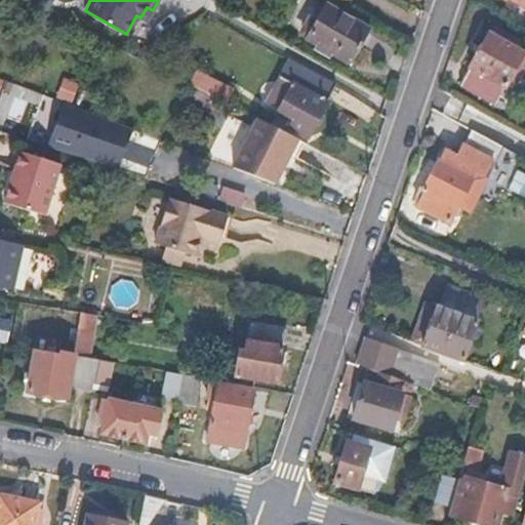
[(304,37),(349,63),(367,30),(324,5),(315,22),(312,19),(307,22),(301,31),(304,37)]
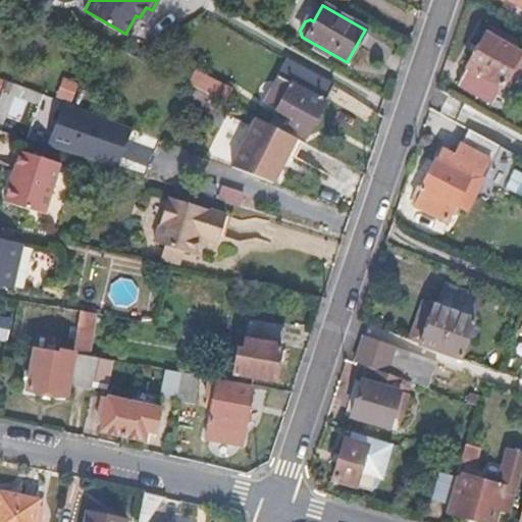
[(146,7),(140,17),(146,20),(152,10),(146,7)]
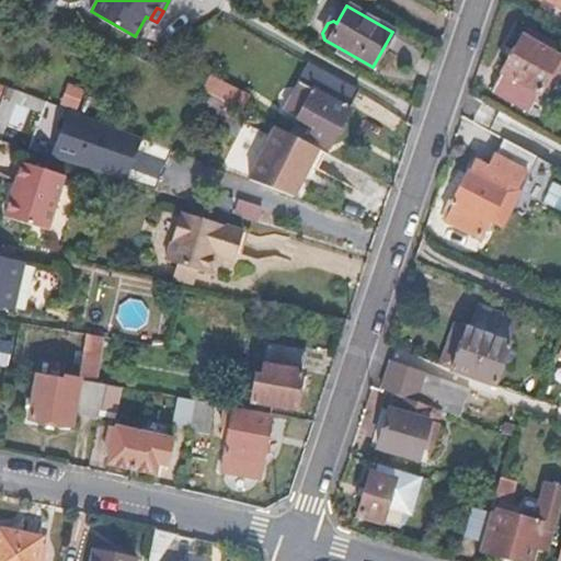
[(523,36),(490,91),(528,113),(560,58),(523,36)]
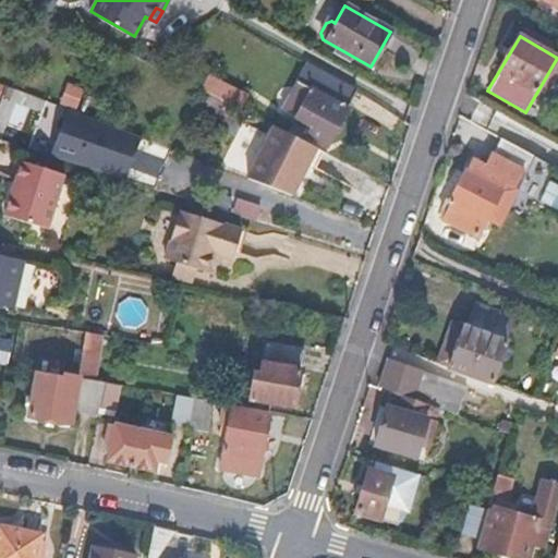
[(304,62),(280,108),(316,126),(312,136),(329,145),(356,89),(304,62)]
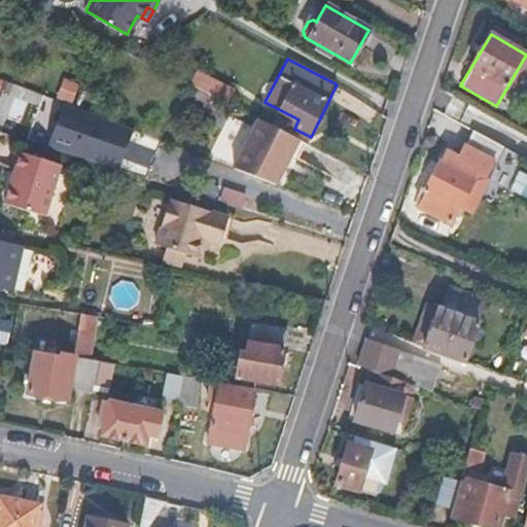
[(194,84),(226,101),(236,82),(204,66),(194,84)]
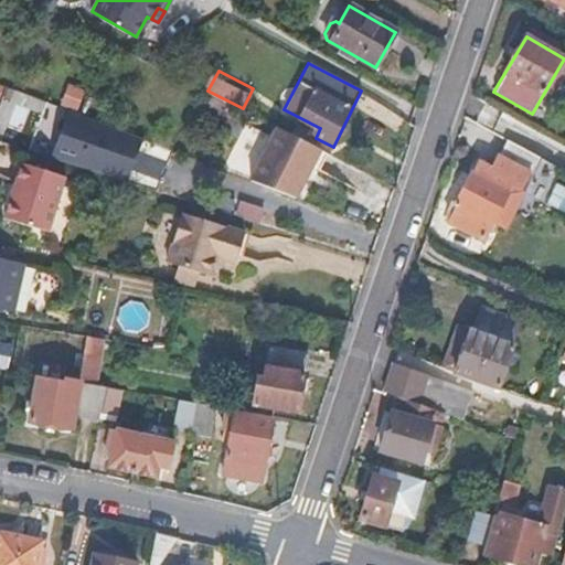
[(243,108),(208,91),(200,106),(230,123),(232,118),(236,120),(243,108)]
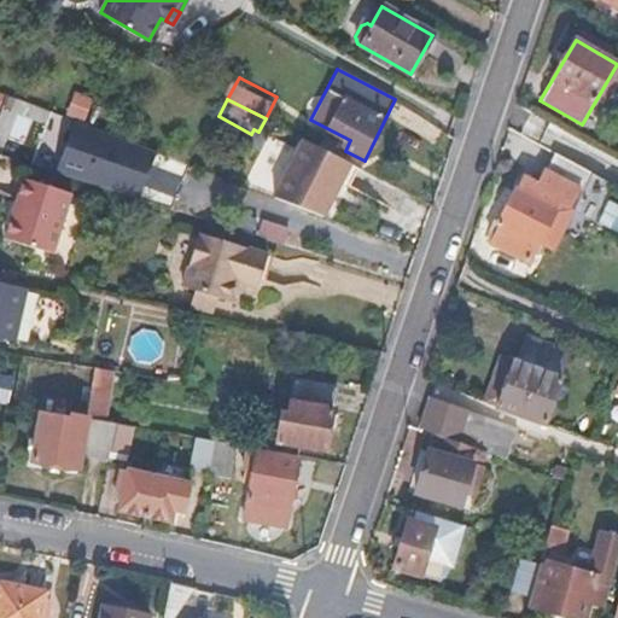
[(157,152),(77,121),(56,173),(139,199),(157,152)]
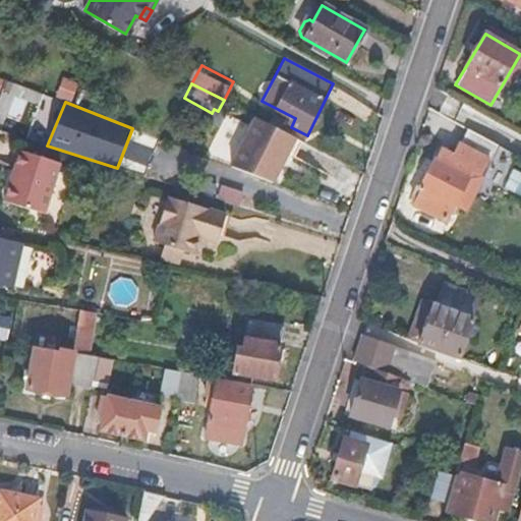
[(259,117),(235,168),(277,183),(284,168),(280,166),(287,153),(291,155),(299,137),(259,117)]
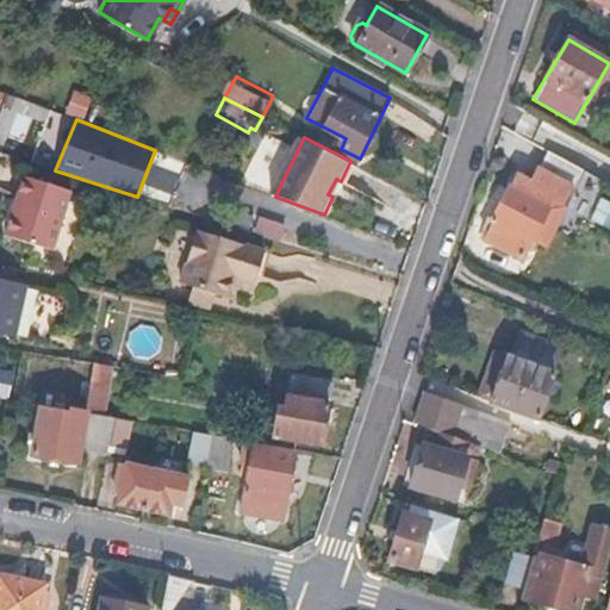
[(518,176),(515,181),(568,210),(587,173),(543,150),(528,182),(518,176)]
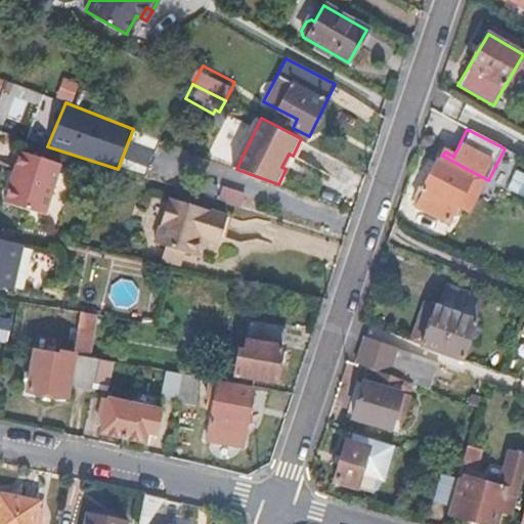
[(505,148),(488,180),(489,180),(500,186),(516,155),(505,148)]
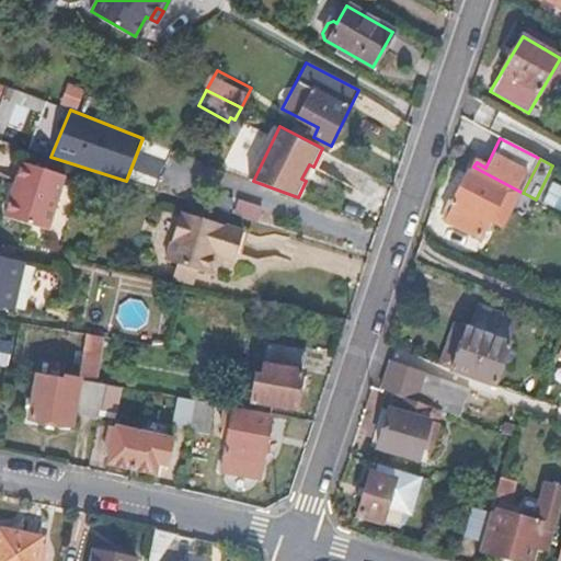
[(10,196),(3,217),(48,230),(66,175),(22,161),(15,180),(20,181),(14,197),(10,196)]
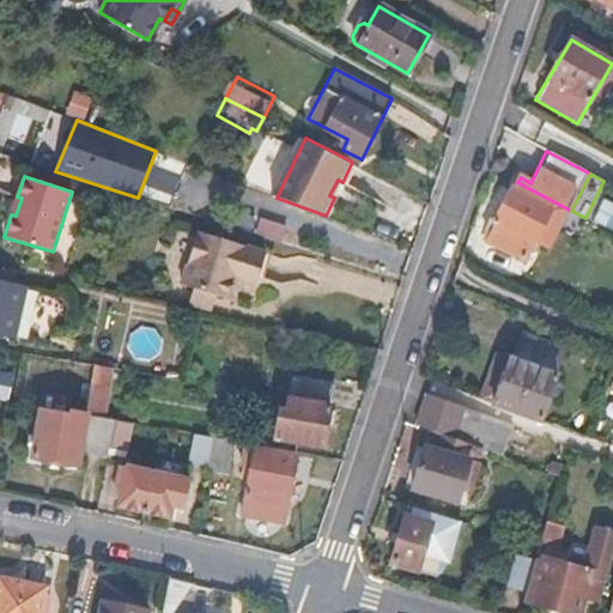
[(571,211),(517,182),(514,190),(511,188),(493,223),(497,224),(489,241),(526,260),(535,243),(551,213),(566,222),(572,211),(571,211)]
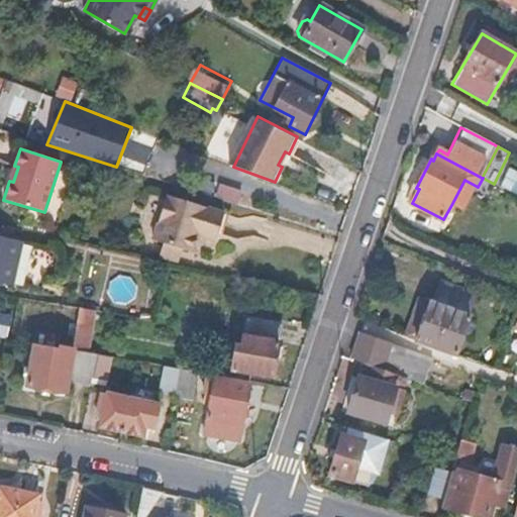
[(466,212),(478,187),(464,180),(451,205),(466,212)]
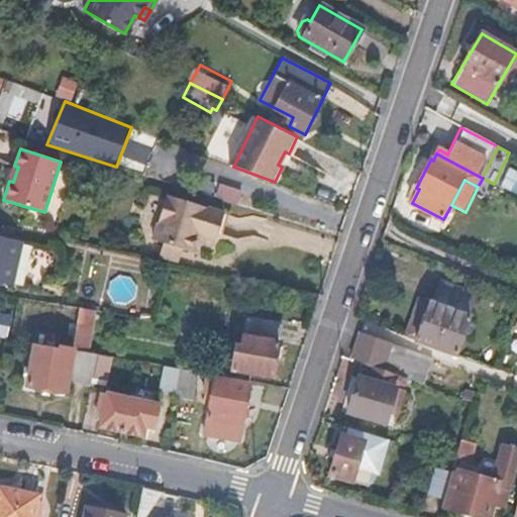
[(167,196),(152,238),(164,242),(182,247),(192,250),(197,235),(214,241),(223,214),(167,196)]
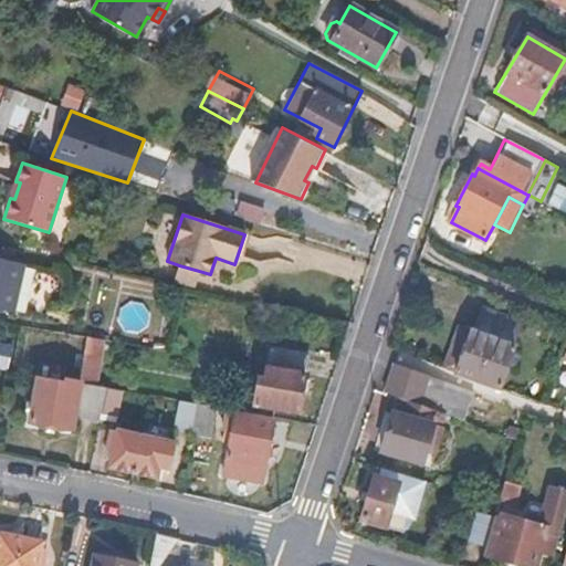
[(20,263),(0,259),(0,311),(9,313),(20,263)]
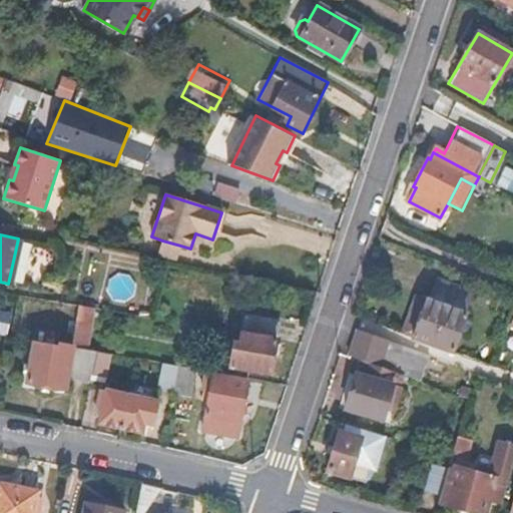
[(177,261),(180,245),(162,240),(158,257),(177,261)]
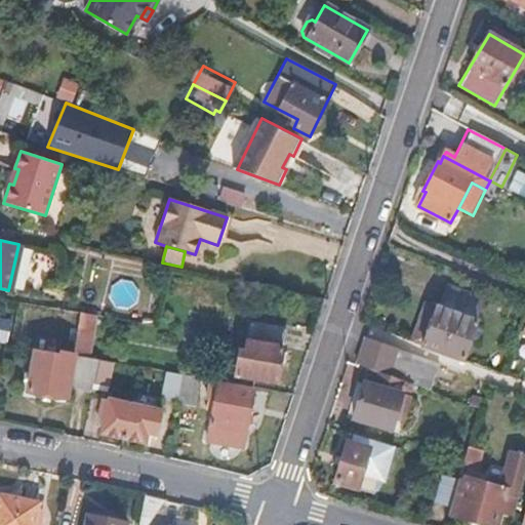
[(435,309),(423,305),(409,341),(462,360),(475,322),(473,321),(480,299),(442,287),(435,309)]
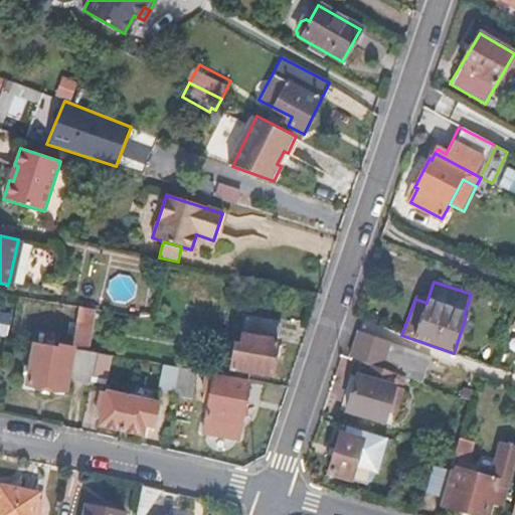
[(88,352),(95,310),(79,307),(72,350),(88,352)]
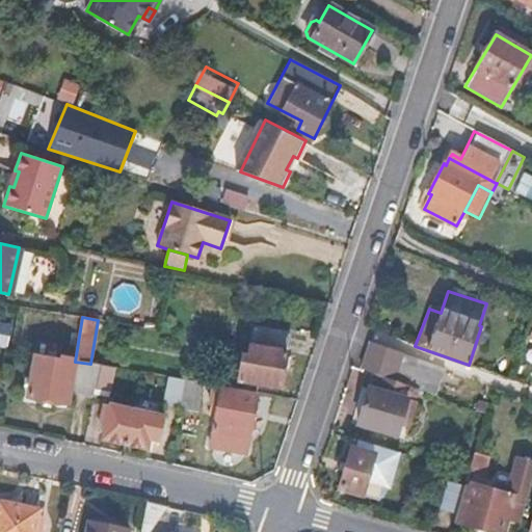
[(0,347),(7,349),(14,324),(0,320),(0,347)]
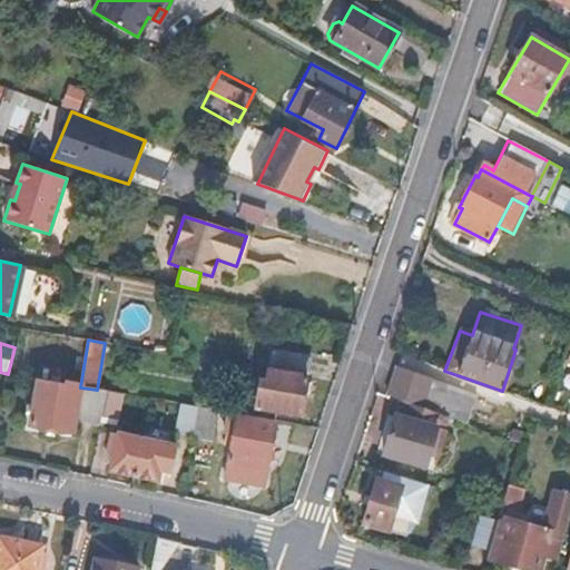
[(269,371),(307,377),(311,357),(274,351),(269,371)]
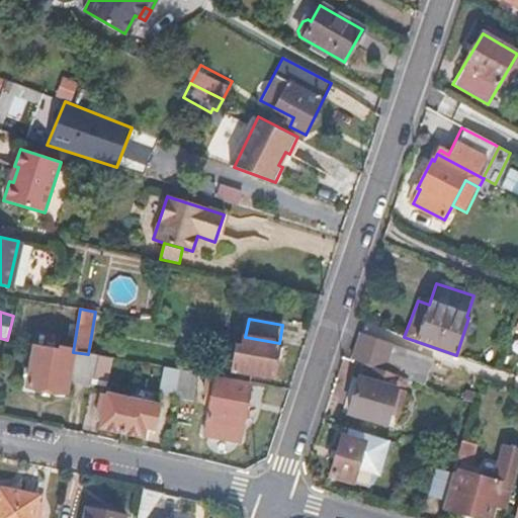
[(432,359),(362,333),(353,362),(366,366),(399,377),(424,386),(432,359)]
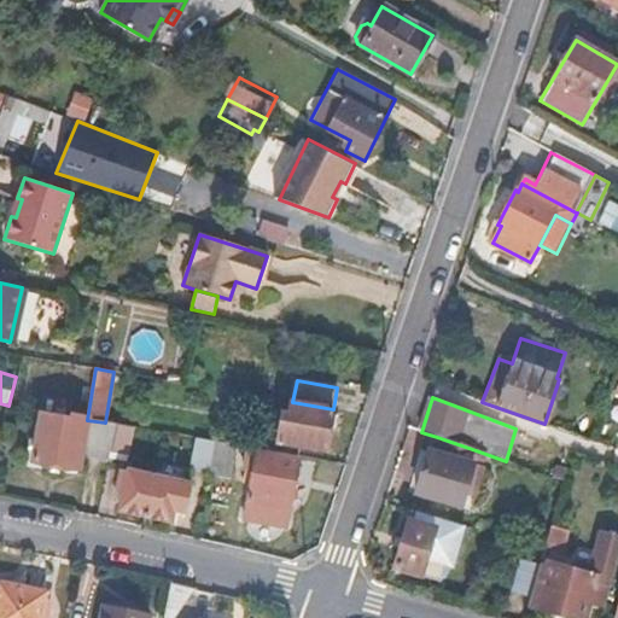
[(326,452),(333,409),(292,402),(291,415),(284,414),(279,443),(326,452)]
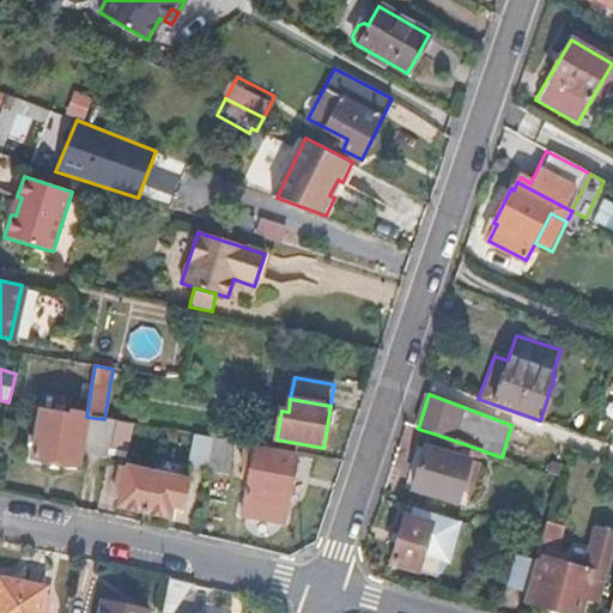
[(108,450),(113,420),(104,419),(86,417),(71,413),(70,417),(42,412),(34,459),(77,466),(79,453),(107,457),(108,450)]
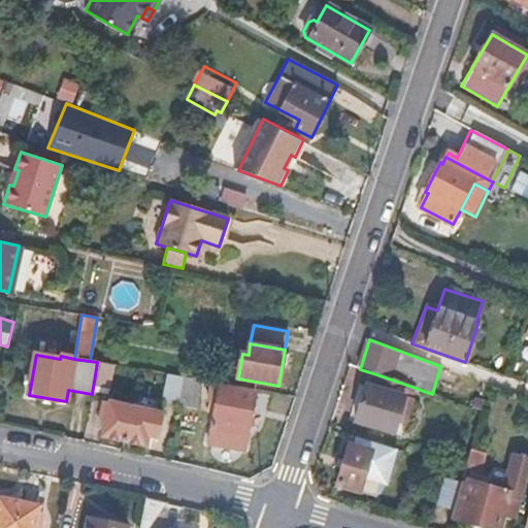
[(112,365),(97,362),(93,388),(108,391),(112,365)]
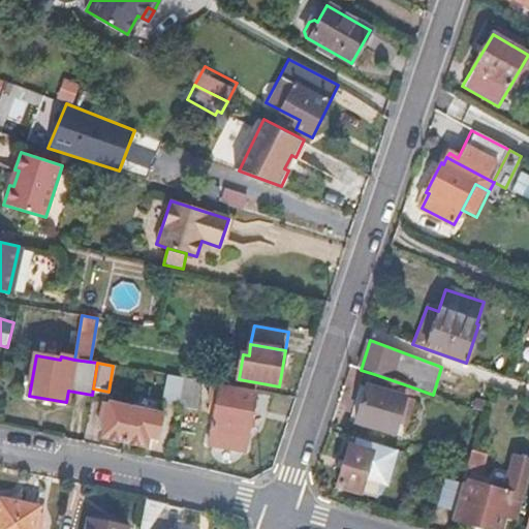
[(356,419),(391,432),(407,385),(374,374),(370,385),(367,384),(356,419)]
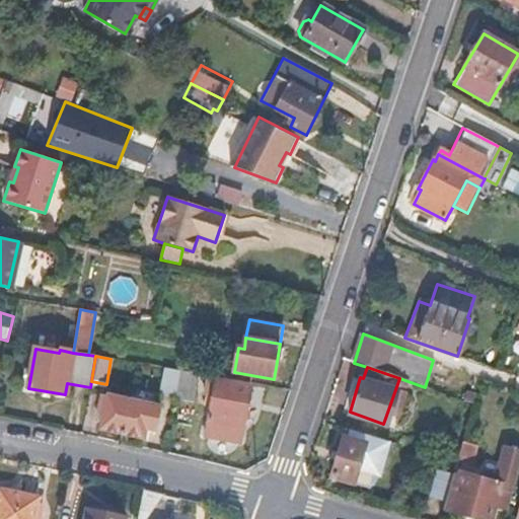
[(176,395),(179,371),(164,368),(160,391),(176,395)]
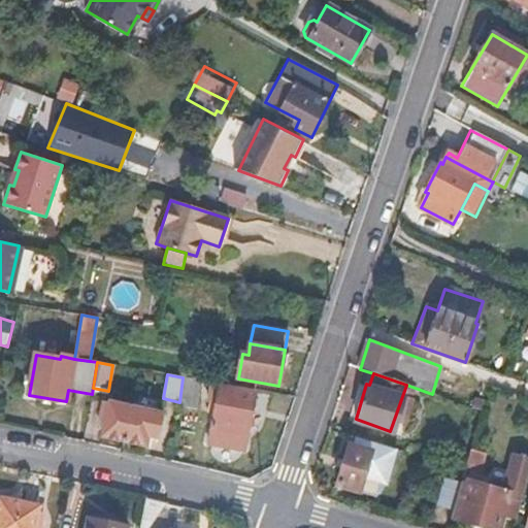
[(199,381),(183,377),(179,402),(178,406),(194,409),(199,381)]
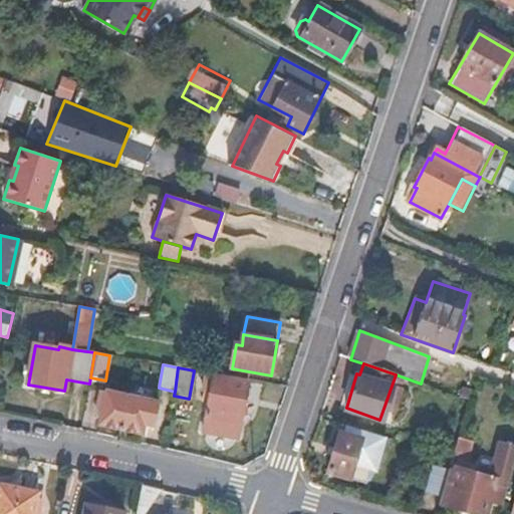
[(209,395),(203,432),(237,437),(247,381),(216,376),(216,373),(205,371),(201,393),(209,395)]
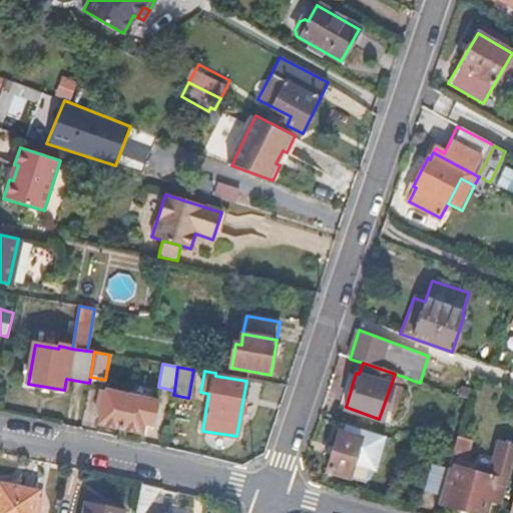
[(142,425),(152,427),(156,403),(107,393),(107,394),(99,393),(96,408),(102,409),(99,425),(100,425),(141,432),(142,425)]
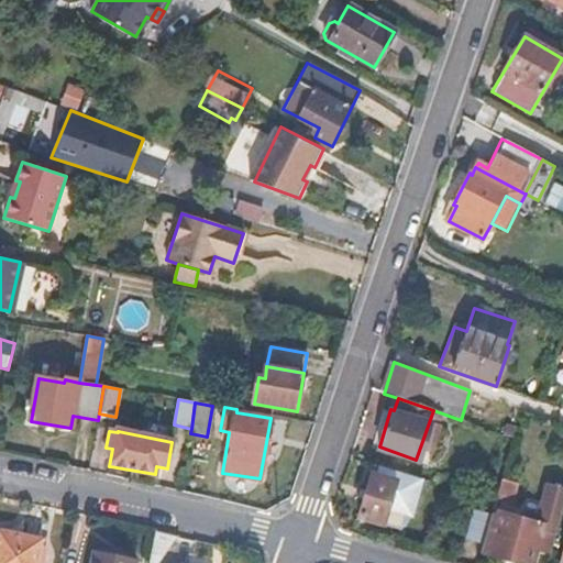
[(370,474),(357,518),(382,526),(398,472),(381,466),(376,476),(370,474)]
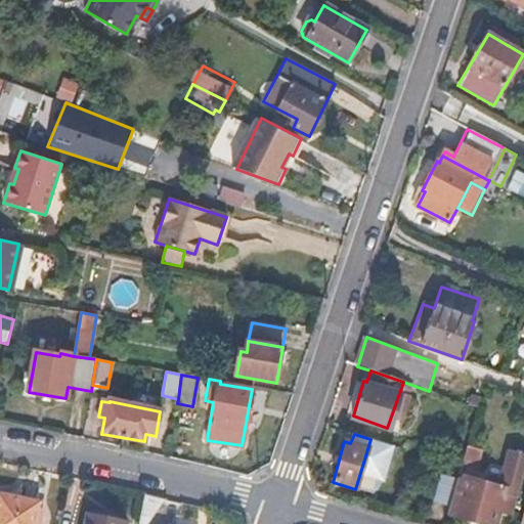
[(462,465),(474,468),(479,449),(467,446),(462,465)]
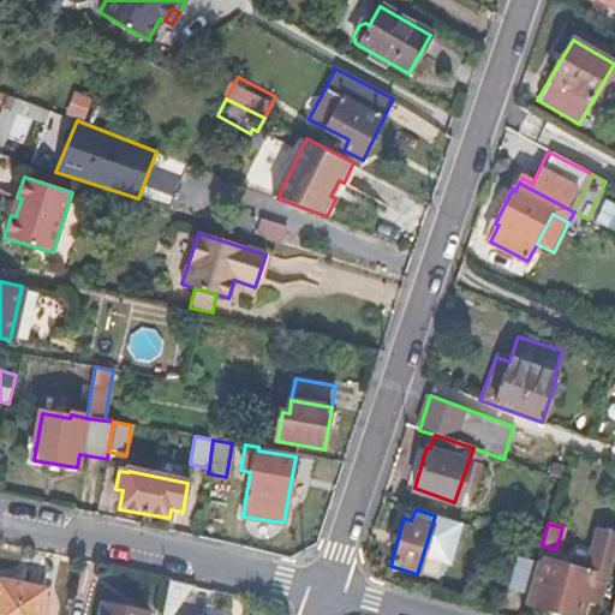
[(544,566),(537,563),(527,595),(525,603),(569,614),(583,614),(586,603),(601,607),(614,555),(614,536),(599,533),(587,573),(545,561),(544,566)]
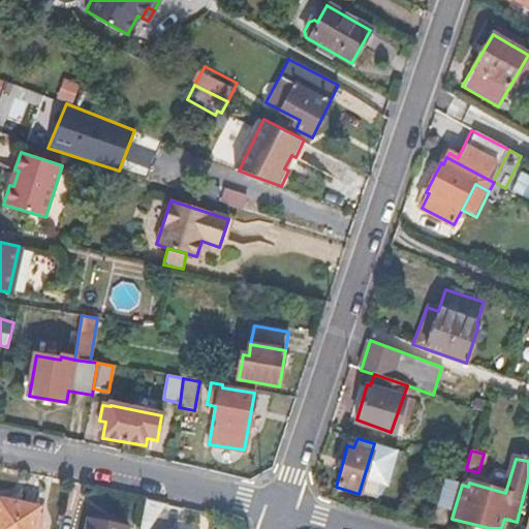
[(454,511),(462,485),(446,480),(439,507),(454,511)]
